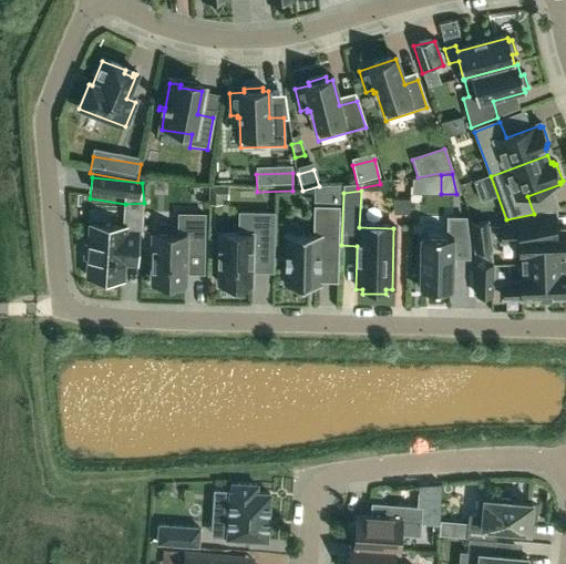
[(208,211),(222,211),(222,205),(228,206),(228,193),(208,193),(208,211)]
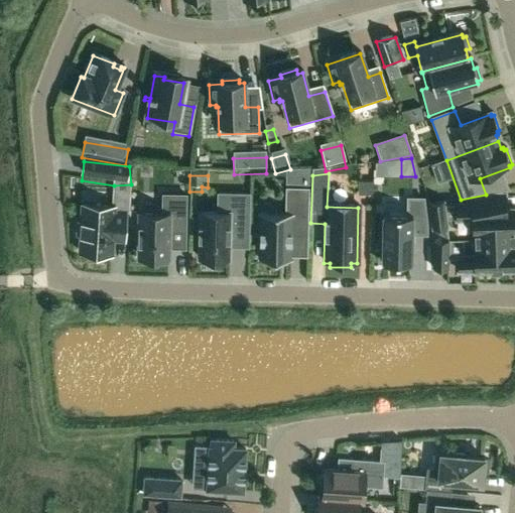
[(358,196),(372,197),(372,184),(358,183),(358,196)]
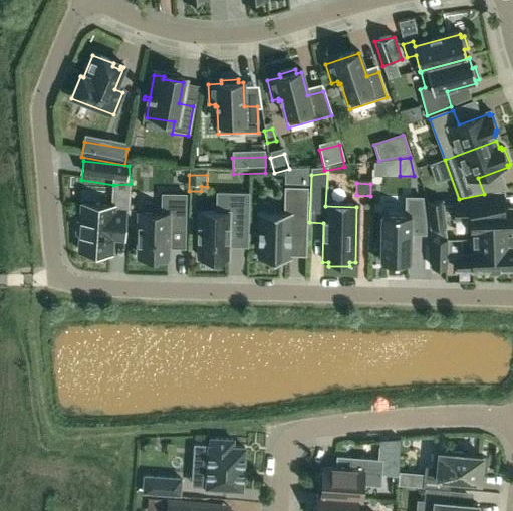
[(113,185),(110,209),(112,209),(112,214),(124,214),(126,214),(131,184),(113,185)]
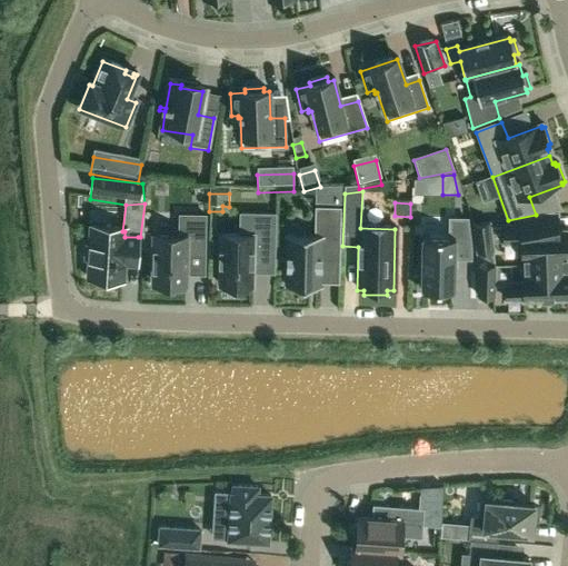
[(340,208),(315,208),(315,236),(287,236),(286,287),(321,288),(322,260),(340,260),(340,208)]
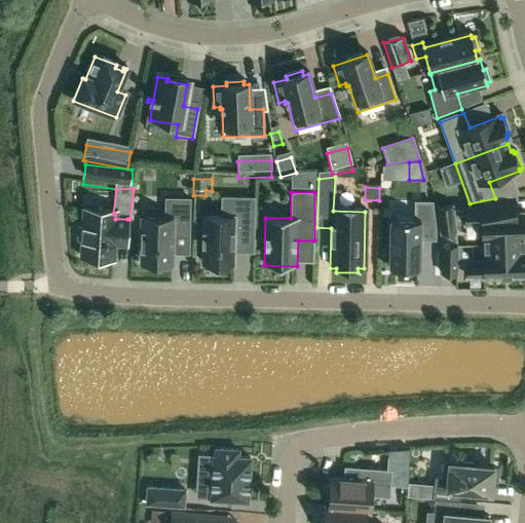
[(232,236),(249,237),(250,200),(221,199),(220,219),(202,218),(200,264),(231,265),(232,236)]
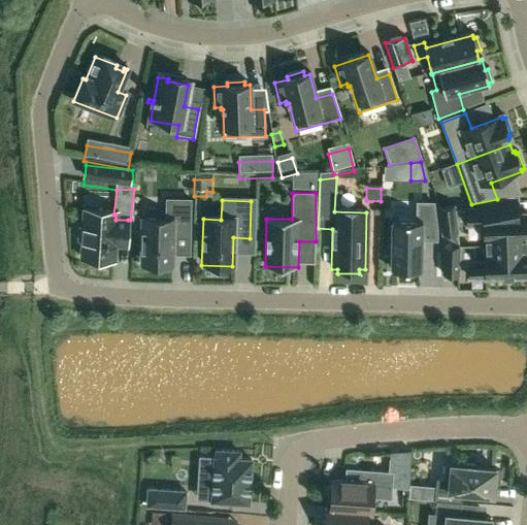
[(483,226),(484,248),(526,247),(526,238),(526,215),(516,216),(516,200),(482,205),(483,209),(466,209),(466,226),(483,226)]
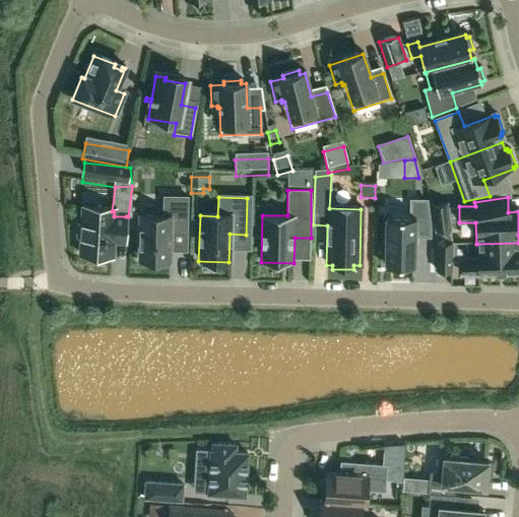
[(164,198),(163,217),(139,217),(138,261),(169,261),(170,235),(186,235),(187,199),(164,198)]
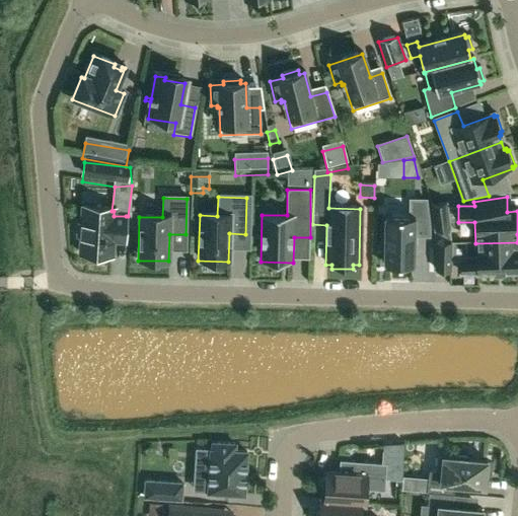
[(408,267),(414,267),(414,237),(428,238),(428,228),(425,202),(410,202),(410,218),(384,218),(383,266),(389,266),(389,271),(408,272),(408,267)]
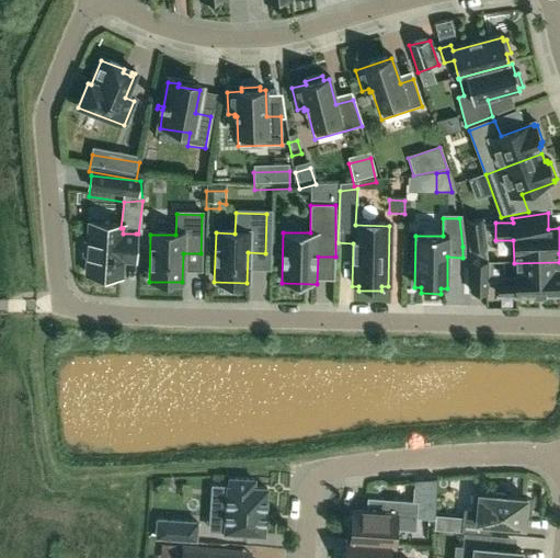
[(482,221),(466,225),(468,251),(486,249),(482,221)]
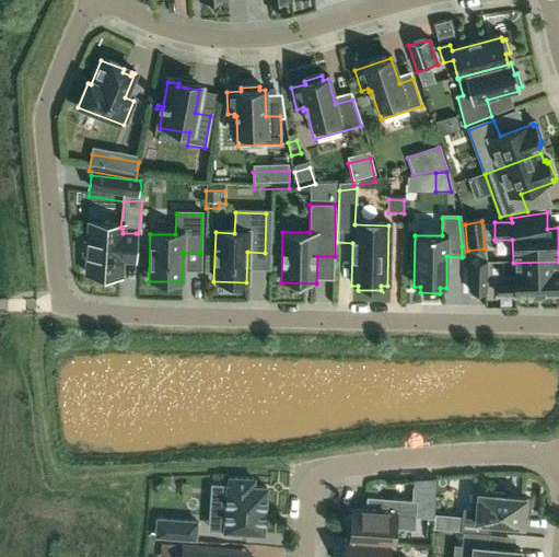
[(120,264),(134,265),(136,233),(123,233),(123,228),(120,228),(89,225),(85,277),(101,278),(101,282),(115,283),(115,279),(119,279),(120,264)]
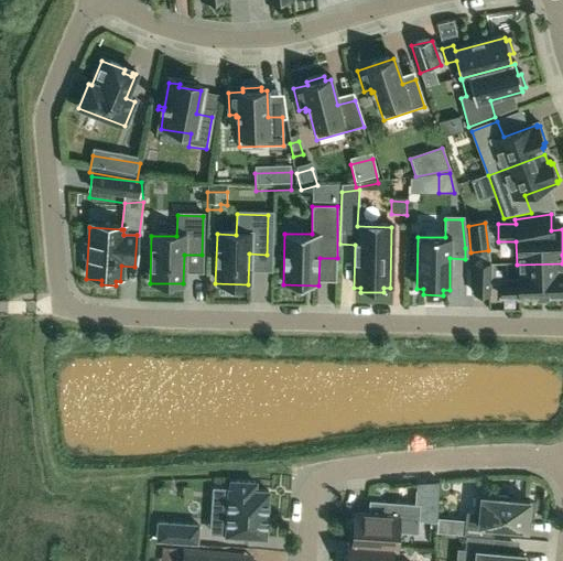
[(562,263),(517,265),(517,281),(499,282),(500,298),(549,297),(550,299),(562,299),(562,263)]
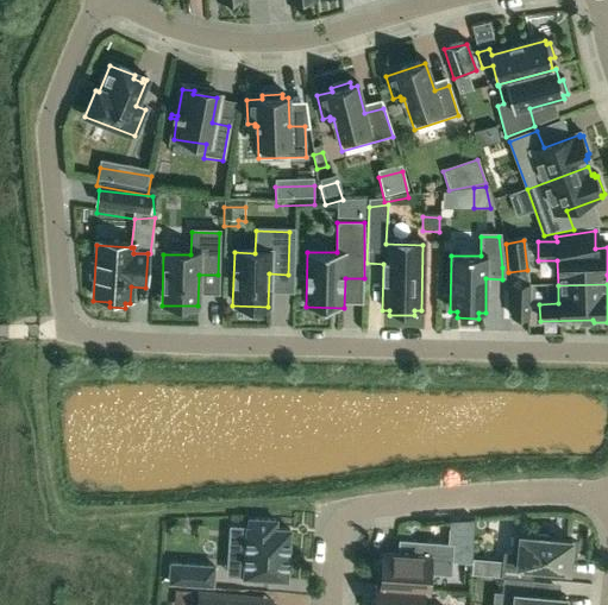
[(511,317),(530,319),(530,287),(511,287),(511,317)]
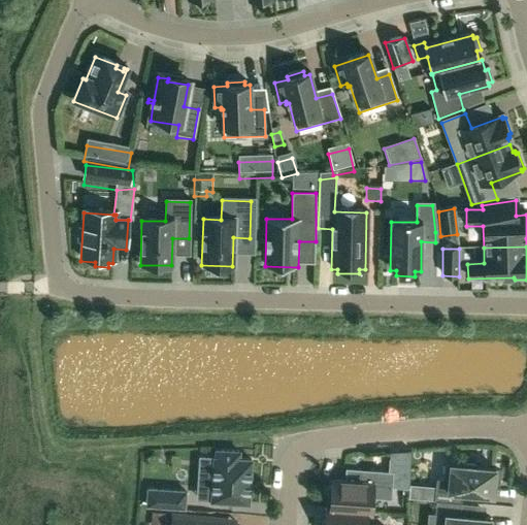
[(216,453),(215,460),(213,460),(210,503),(248,505),(251,462),(238,461),(238,454),(216,453)]
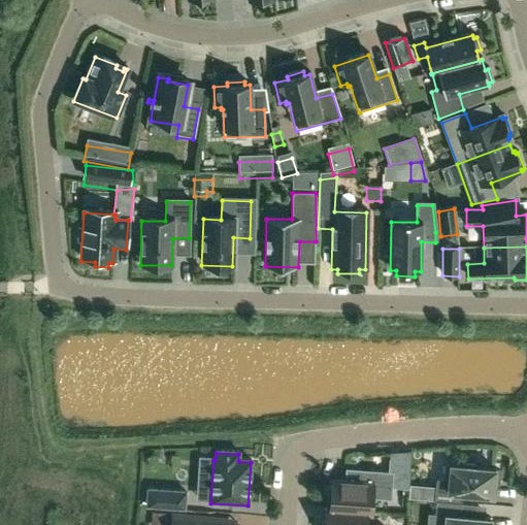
[(433,502),(435,502),(460,505),(461,495),(492,497),(493,485),(498,486),(499,472),(494,472),(495,470),(474,468),(474,466),(461,465),(461,467),(445,466),(443,481),(435,481),(433,502)]
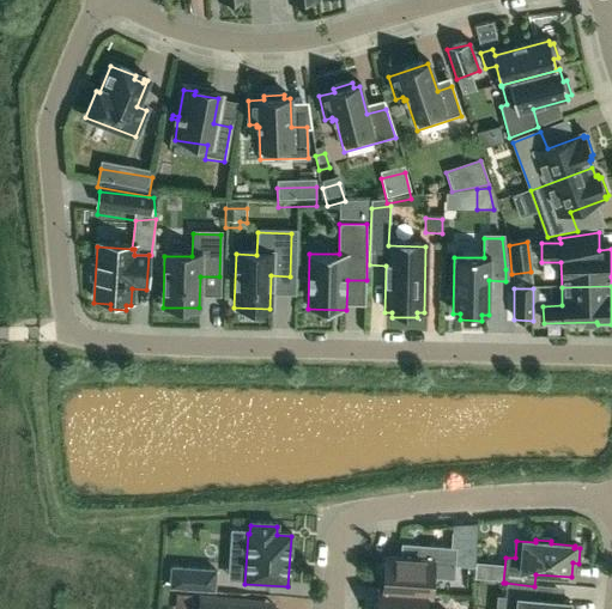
[(425,596),(425,597),(430,597),(431,580),(453,582),(455,549),(428,548),(426,564),(385,560),(385,565),(380,568),(380,576),(383,580),(382,592),(382,594),(425,596)]
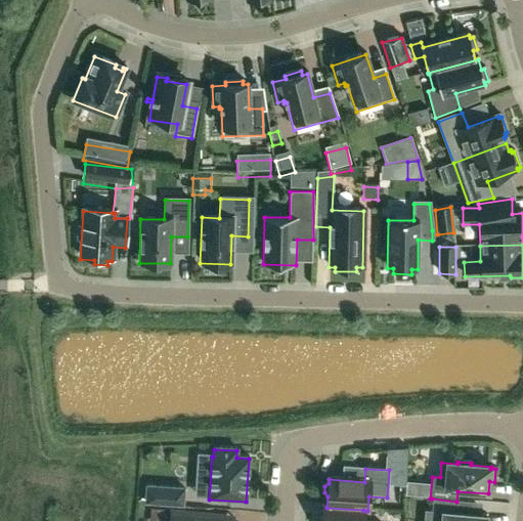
[(144,506),(183,509),(185,488),(145,485),(144,506)]
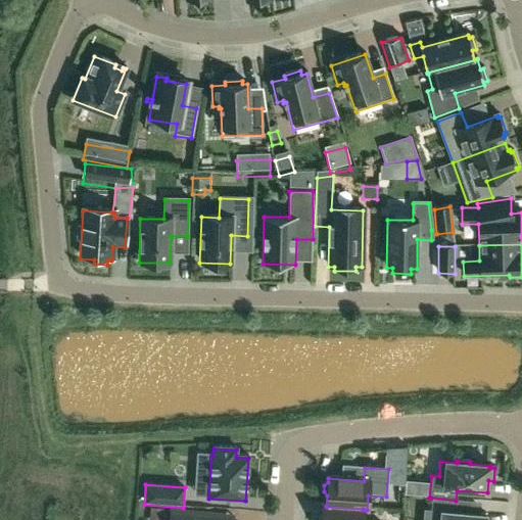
[(456,501),(431,498),(430,511),(436,511),(435,519),(484,519),(485,516),(455,513),(456,501)]
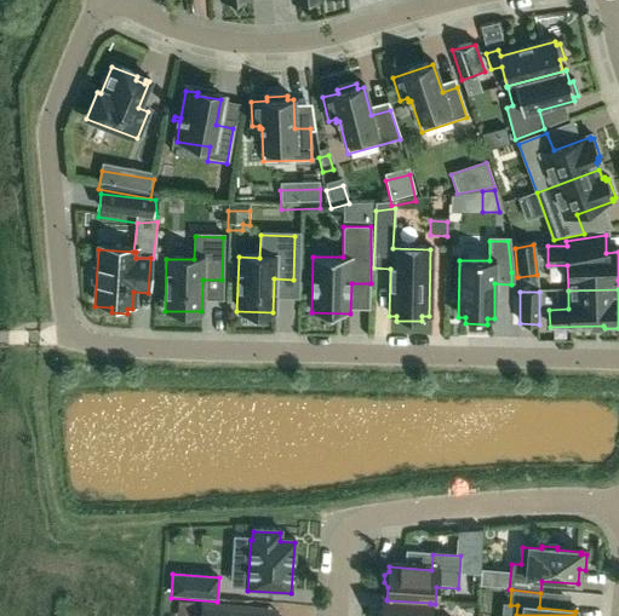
[(429,615),(430,604),(430,603),(387,600),(387,599),(382,599),(380,612),(378,615),(429,615)]
